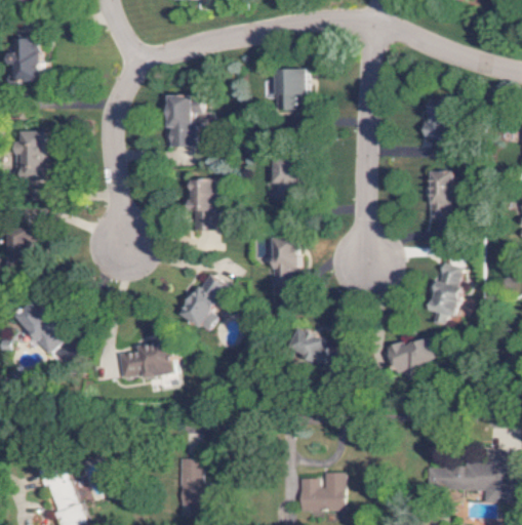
[(38,80),(38,38),(26,37),(26,30),(13,30),(13,52),(1,52),(1,84),(18,85),(18,79),(38,80)]
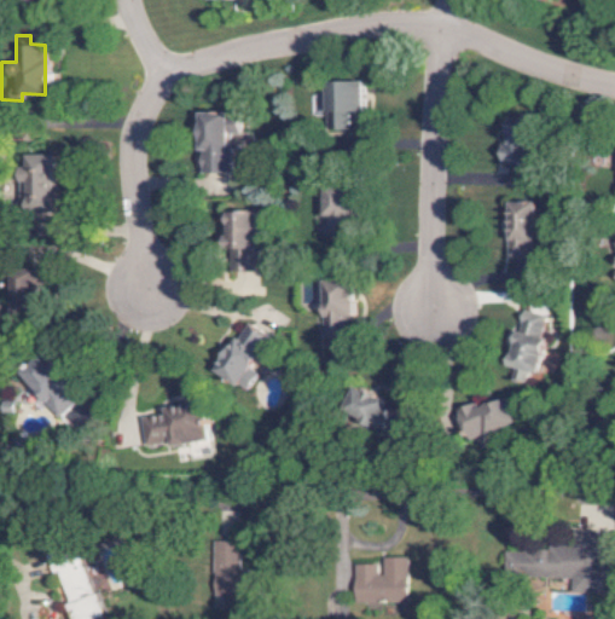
[(358,81),(323,82),(323,93),(319,93),(320,128),(340,127),(340,113),(359,111),(358,81)]
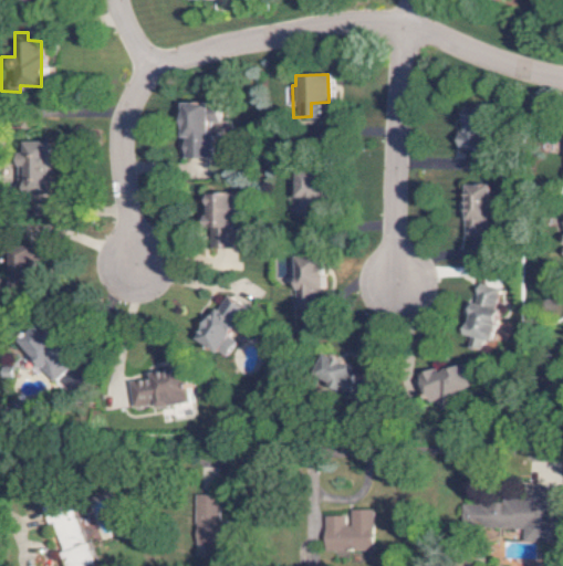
[(207,103),(183,103),(181,170),(201,170),(201,159),(207,159),(208,121),(216,122),(216,109),(207,109),(207,103)]
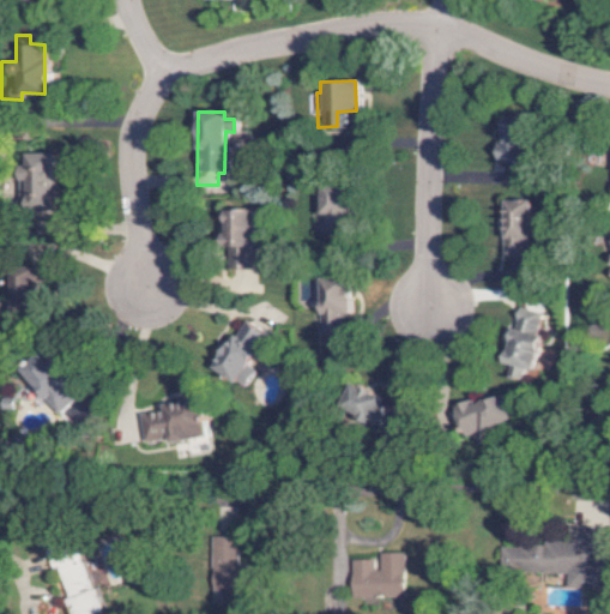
[(526,114),(502,113),(502,131),(495,131),(495,150),(494,150),(494,164),(525,166),(526,114)]
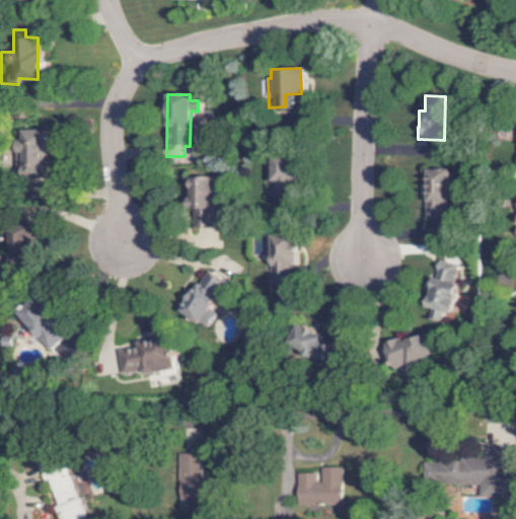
[(46,130),(20,129),(19,172),(45,173),(46,130)]
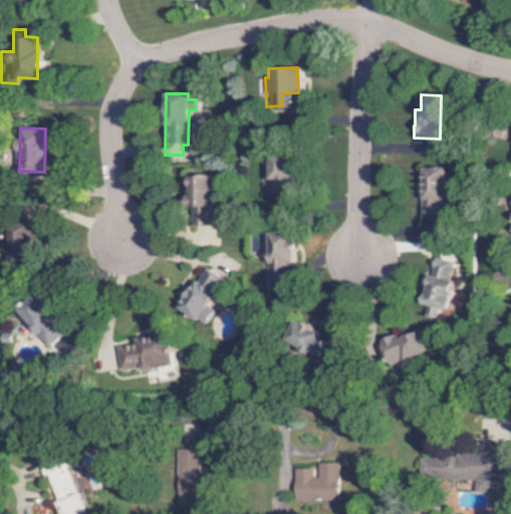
[(266,194),(293,192),(289,155),(263,157),(266,194)]
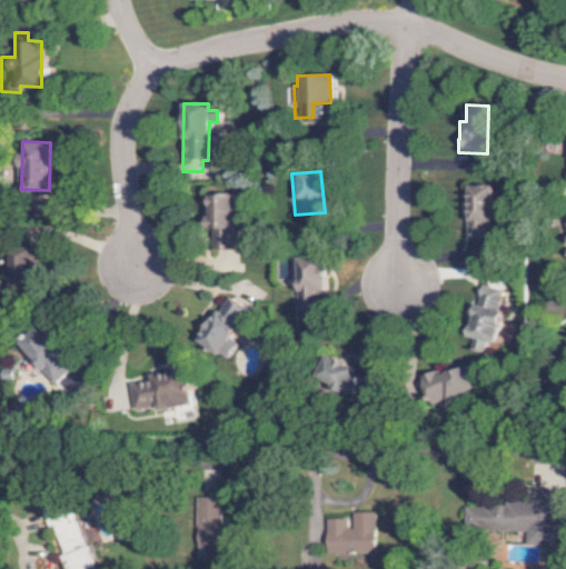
[(490,237),(492,186),(465,186),(464,237),(490,237)]
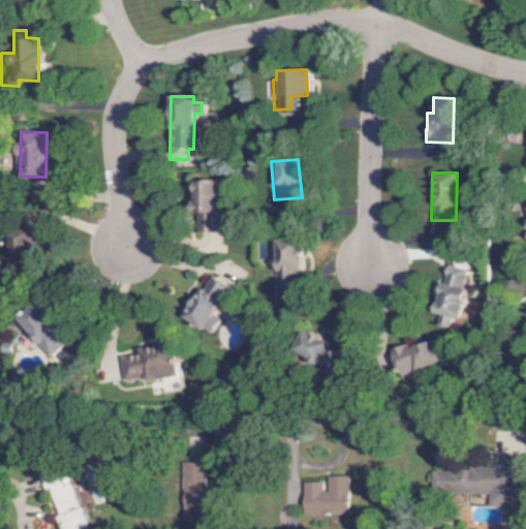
[(191,181),(193,215),(218,215),(216,180),(191,181)]
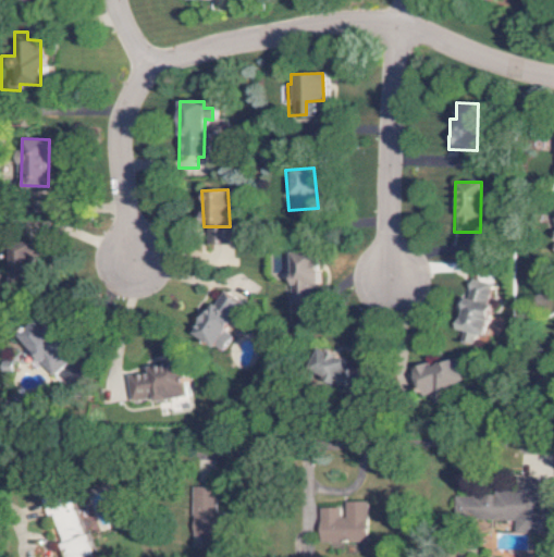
[(286,305),(314,305),(314,286),(315,286),(315,252),(287,252),(286,305)]
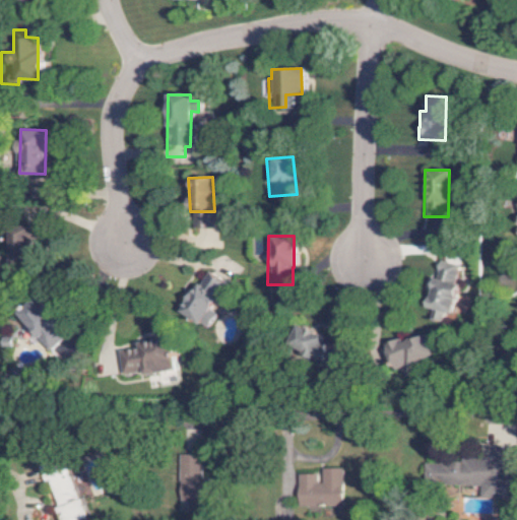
[(448,313),(455,284),(448,282),(452,265),(429,259),(417,306),(448,313)]
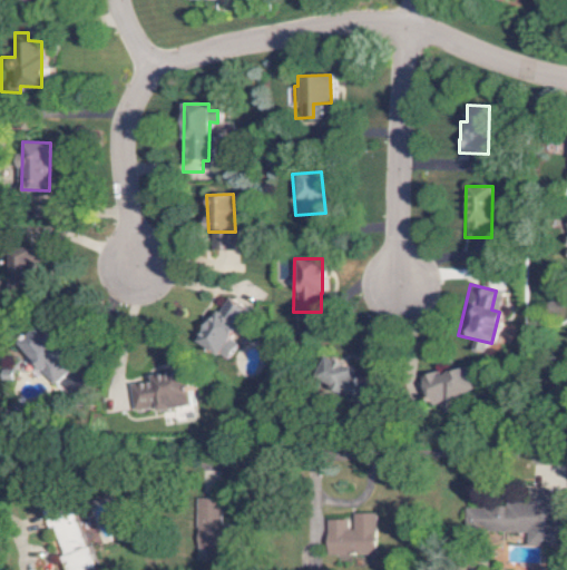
[(221,359),(250,314),(224,296),(194,342),(221,359)]
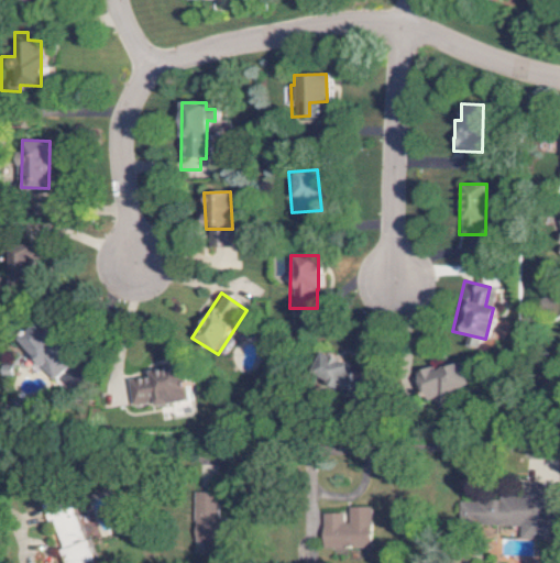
[(56,351),(61,346),(37,322),(15,343),(48,379),(66,363),(56,351)]
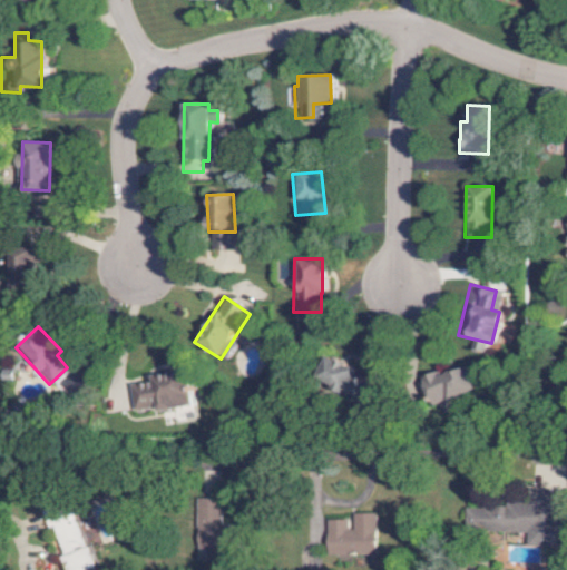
[(363,373),(352,373),(353,361),(325,360),(324,384),(339,384),(339,394),(362,395),(363,373)]
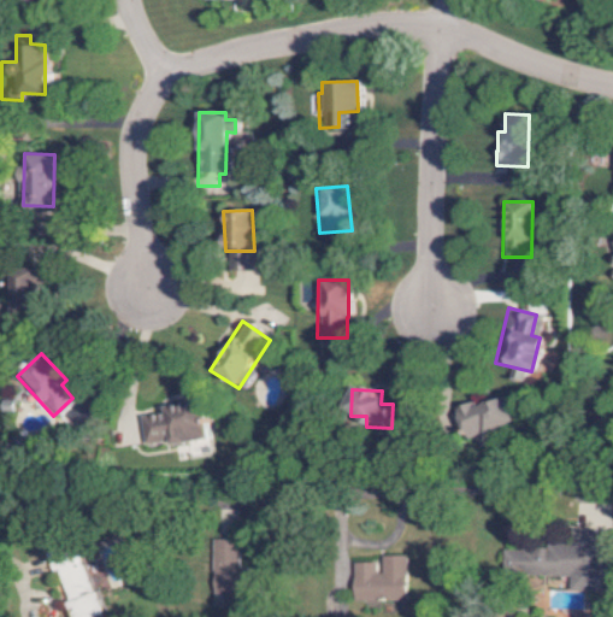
[(452,410),(471,442),(511,418),(496,393),(472,407),(469,400),(452,410)]
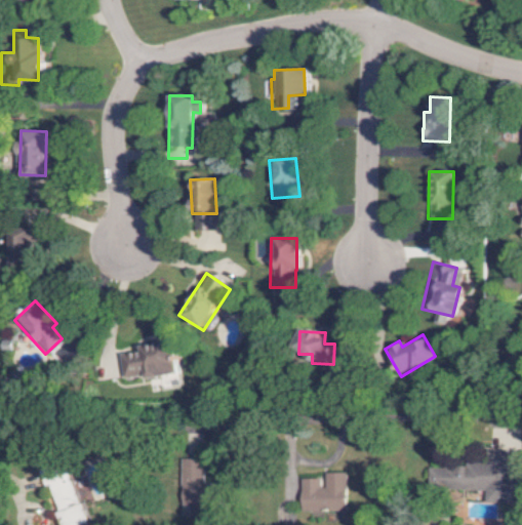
[(175,373),(171,342),(137,347),(138,351),(115,354),(118,376),(143,373),(144,377),(175,373)]
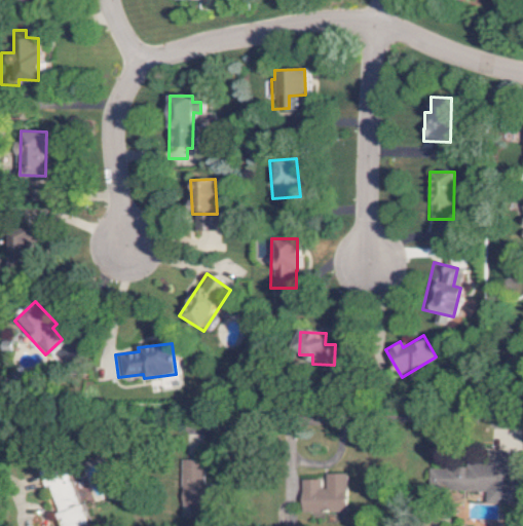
[(77,525),(86,523),(79,503),(75,505),(66,479),(58,482),(52,466),(39,471),(58,525),(77,525)]
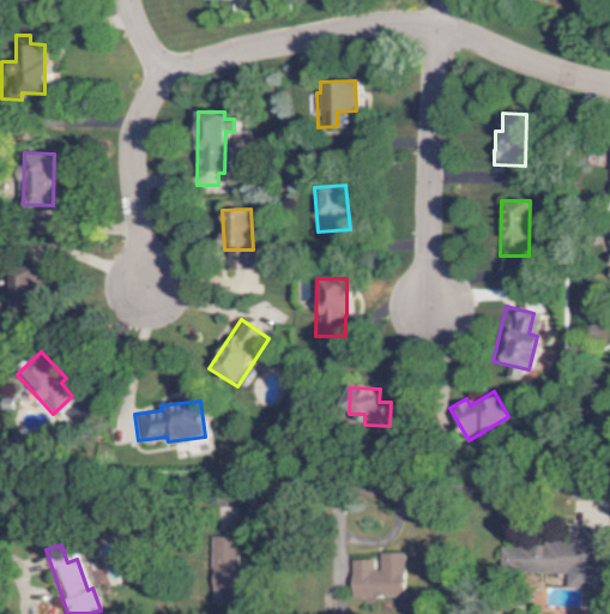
[(205,593),(215,593),(215,606),(229,606),(229,588),(249,589),(249,566),(230,565),(230,553),(205,552),(205,593)]
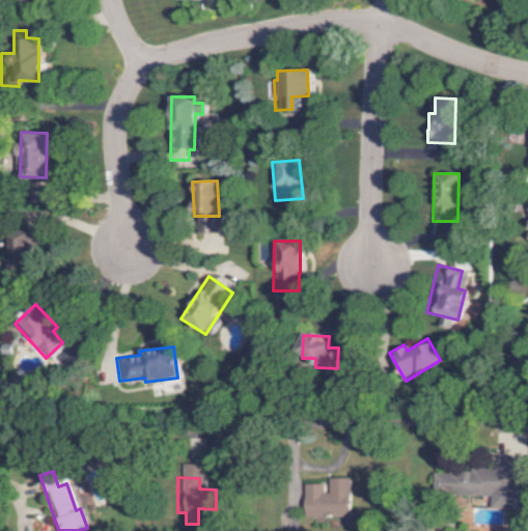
[(344,478),(321,478),(321,484),(300,483),(300,515),(343,515),(344,478)]
